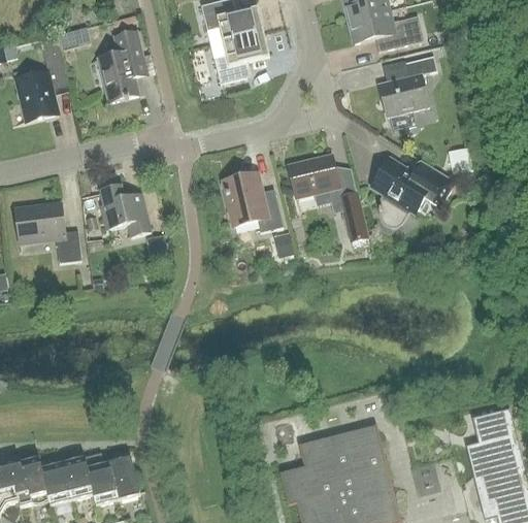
[(216,0),(200,4),(206,29),(219,26),(222,40),(263,30),(257,5),(231,11),(229,0),(216,0)]
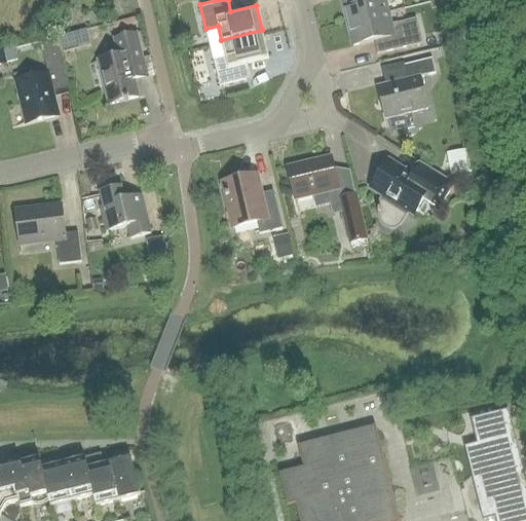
[(341,0),(346,19),(387,8),(385,0),(341,0)]
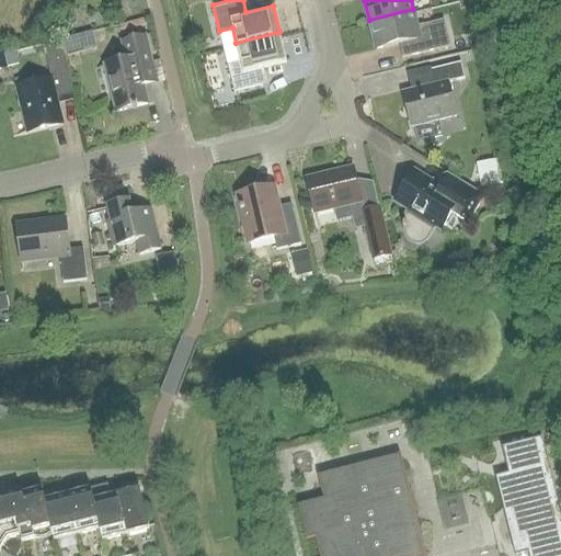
[(416,22),(413,9),(369,20),(376,45),(398,40),(401,54),(449,43),(443,15),(416,22)]
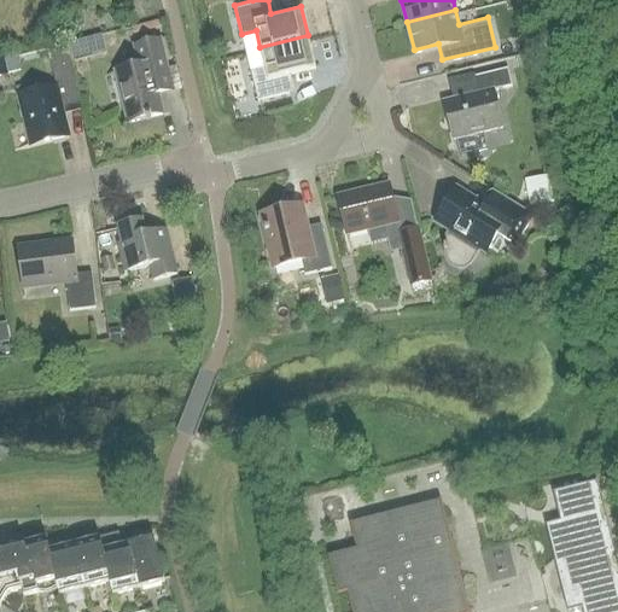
[(86,34),(66,39),(71,58),(91,53),(86,34)]
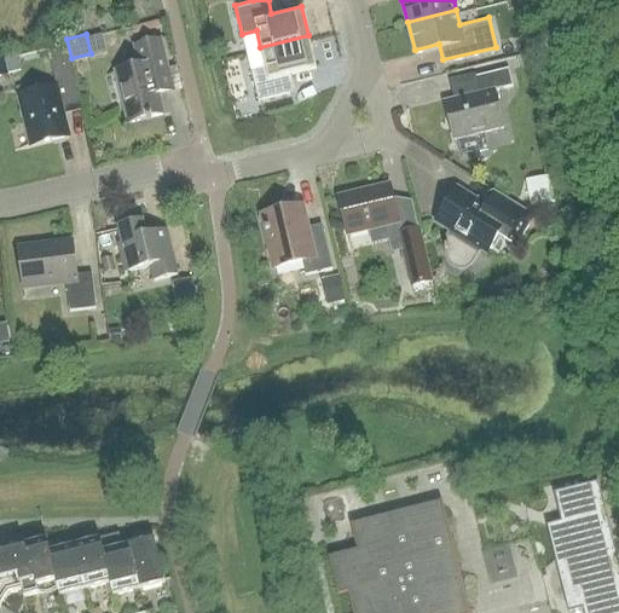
[(158,92),(173,88),(160,35),(134,42),(139,62),(115,68),(127,119),(162,110),(158,92)]
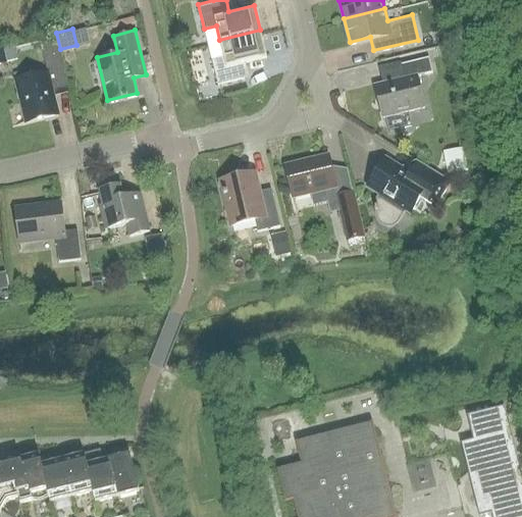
[(260,30),(219,40),(223,54),(211,57),(217,82),(244,75),(241,60),(266,54),(260,30)]
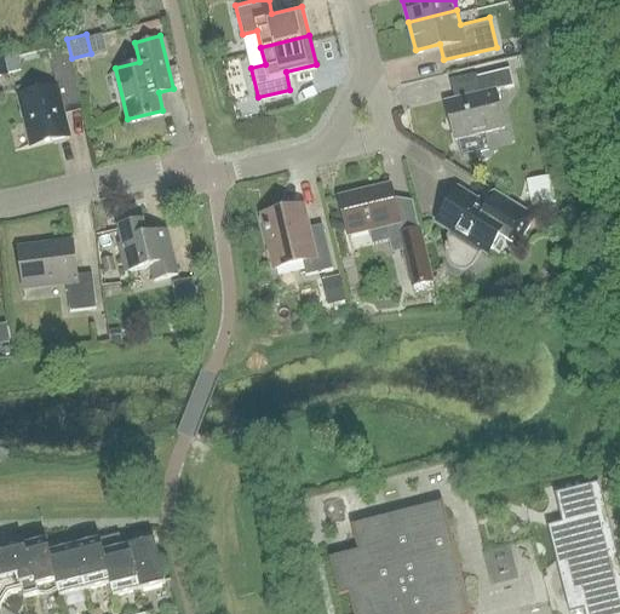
[(30,142),(69,133),(62,103),(81,98),(70,51),(50,56),(56,82),(18,91),(30,142)]
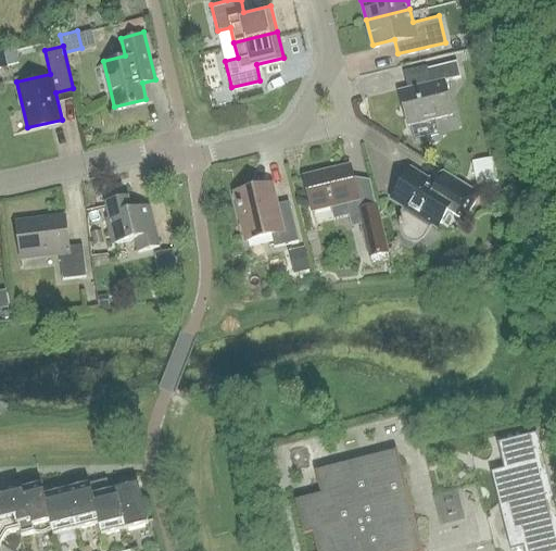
[(15,48),(0,50),(0,64),(19,61),(15,48)]
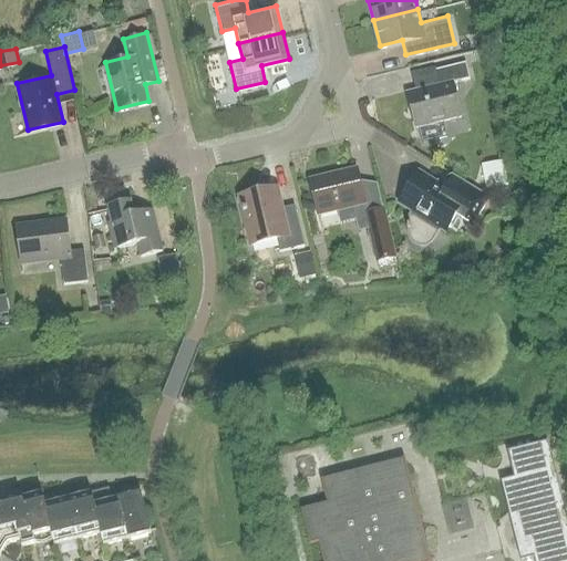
[(452,79),(470,75),(465,59),(435,66),(439,82),(406,90),(415,124),(461,113),(452,79)]
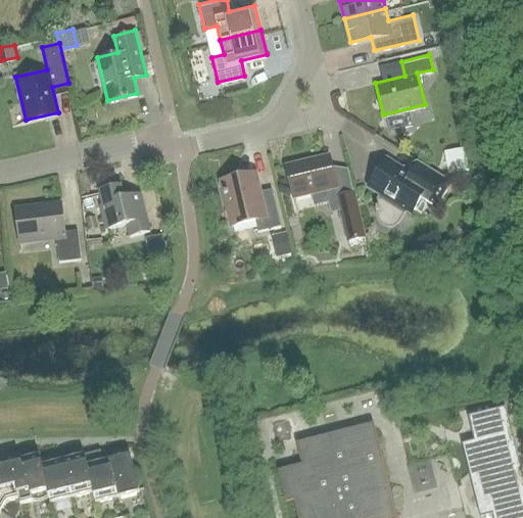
[(293,194),(336,185),(328,152),(285,162),(293,194)]
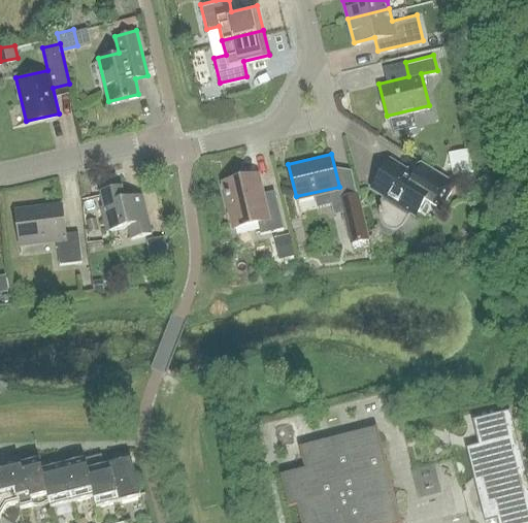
[(469,154),(449,158),(452,173),(472,169),(469,154)]
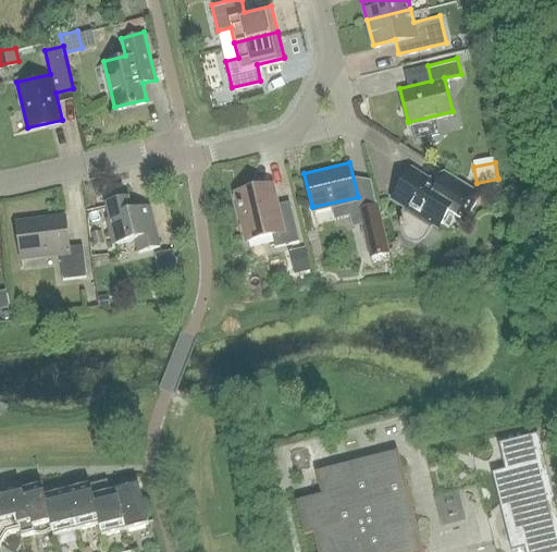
[(394,197),(405,204),(401,210),(400,227),(403,232),(407,237),(412,240),(419,240),(424,235),(436,217),(441,219),(447,208),(463,219),(481,191),(450,172),(442,186),(411,167),(394,197)]
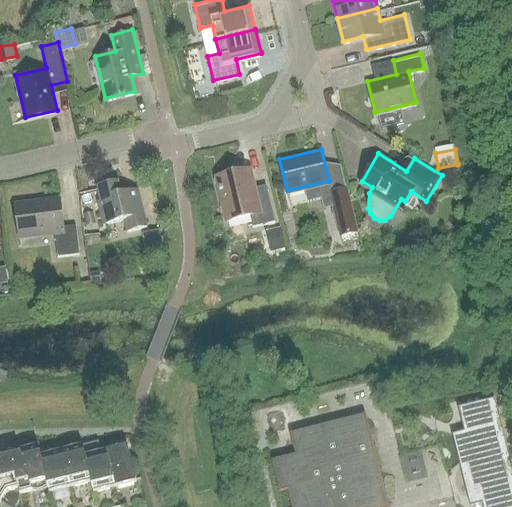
[(252,224),(274,218),(266,187),(255,190),(249,167),(216,174),(227,217),(249,212),(252,224)]
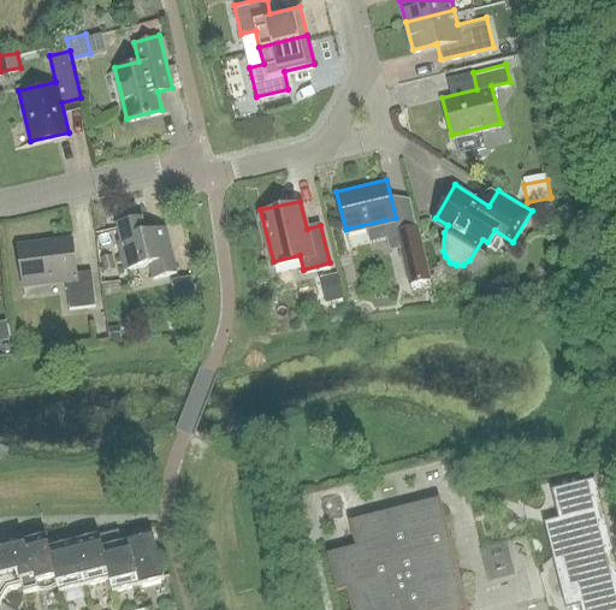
[(141,214),(116,220),(120,238),(118,242),(123,264),(128,266),(149,261),(152,276),(176,270),(165,224),(144,229),(141,214)]
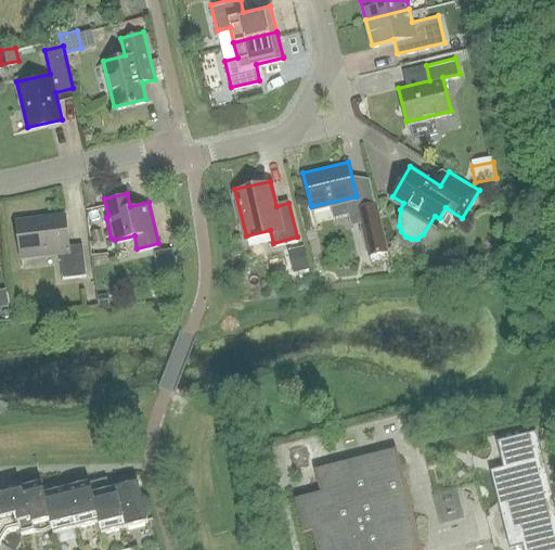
[(368,252),(386,247),(374,201),(357,205),(368,252)]
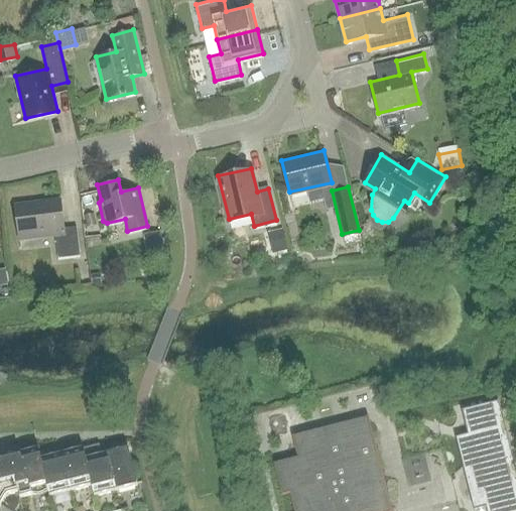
[(57,256),(80,253),(76,224),(63,226),(59,199),(15,204),(19,236),(54,232),(57,256)]
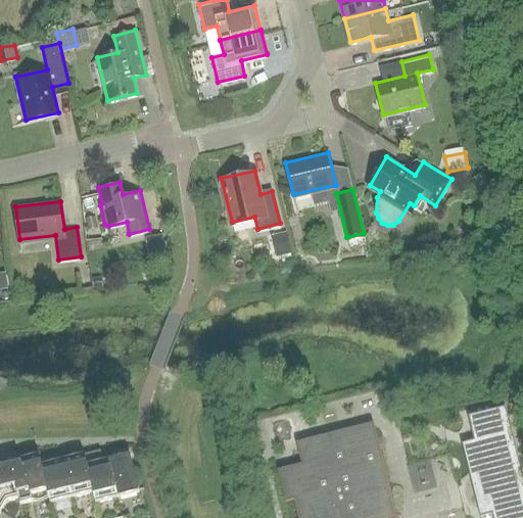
[(286,229),(275,231),(280,253),(291,250),(286,229)]
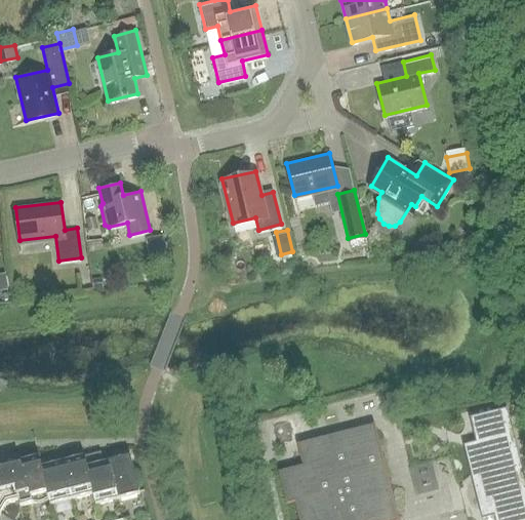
[(475,439),(462,442),(481,516),(493,514),(494,519),(524,519),(524,479),(507,405),(469,414),(475,439)]
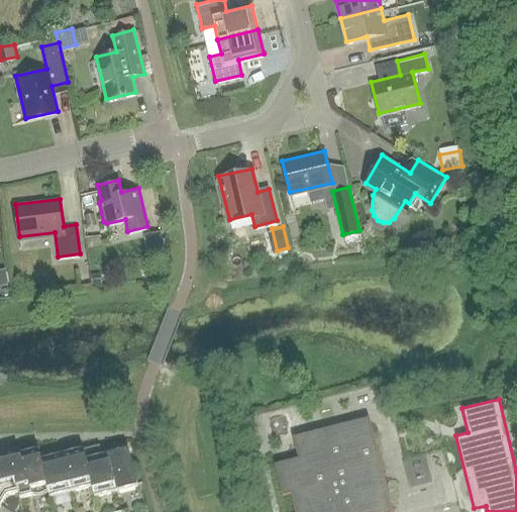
[(386,511),(390,510),(367,416),(294,434),(299,455),(276,462),(284,492),(292,490),(297,511),(386,511)]
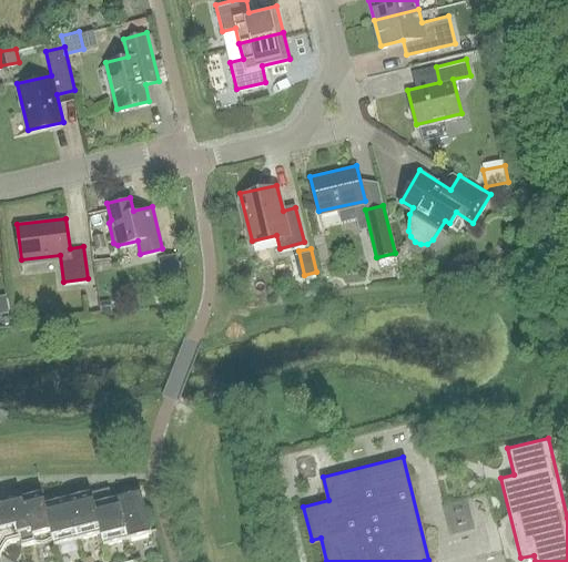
[(0,561),(0,551),(7,540),(20,537),(21,543),(52,535),(53,542),(100,530),(103,542),(151,530),(141,490),(94,501),(91,490),(44,501),(42,490),(0,500),(0,561)]
